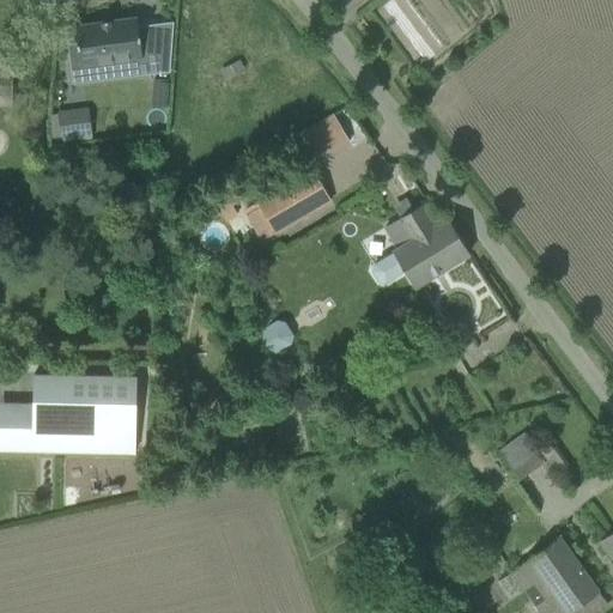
[(71,67),(105,64),(107,74),(129,72),(128,60),(143,59),(137,18),(76,26),(78,43),(68,44),(71,67)]
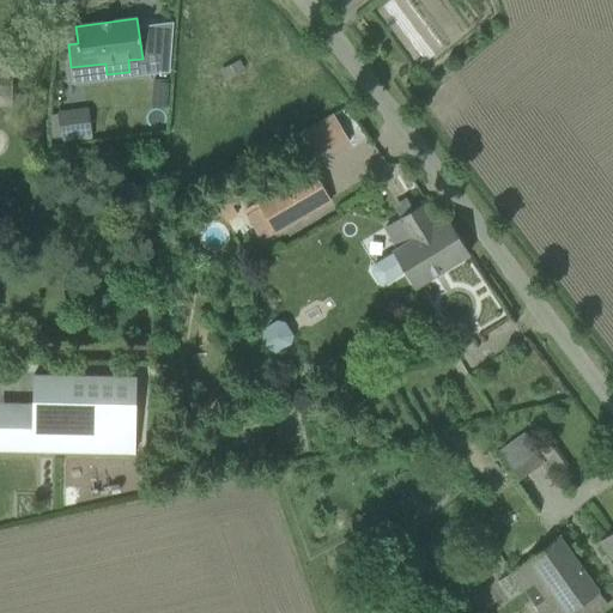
[(0,104),(10,105),(12,65),(0,64),(0,104)]
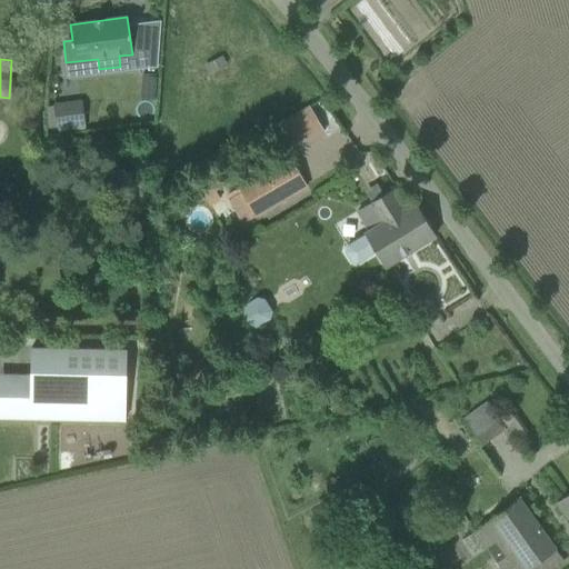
[(157,75),(142,73),(141,101),(155,101),(157,75)]
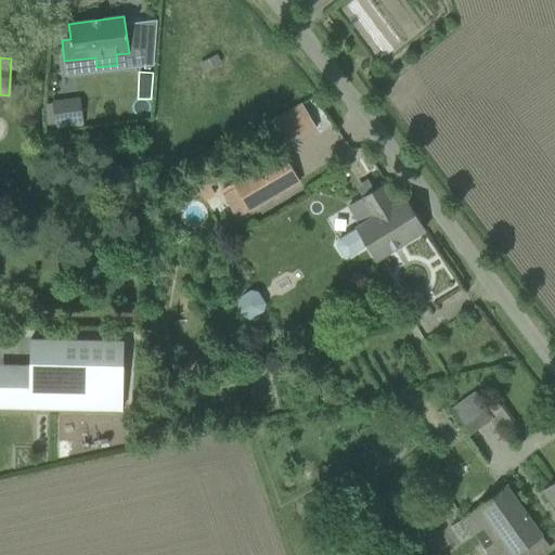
[(56,124),(82,120),(80,106),(67,107),(66,101),(53,103),(56,124)]
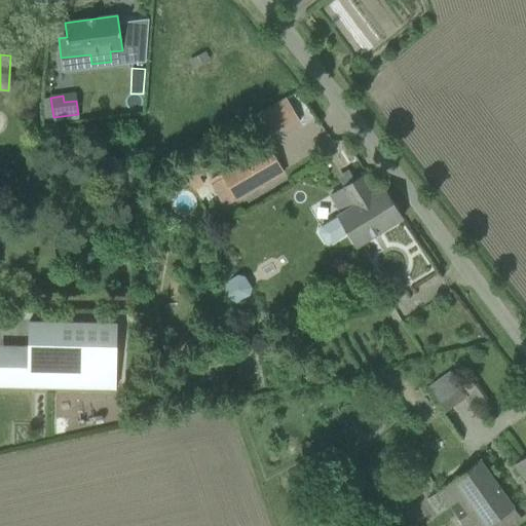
[(270,134),(297,124),(288,98),(261,108),(270,134)]
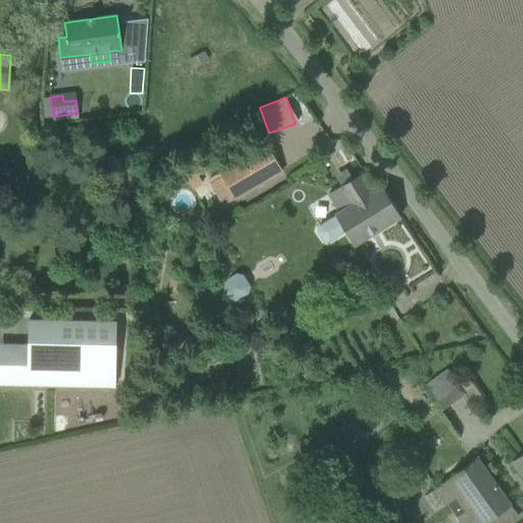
[(238,202),(284,171),(267,145),(207,180),(223,206),(236,199),(238,202)]
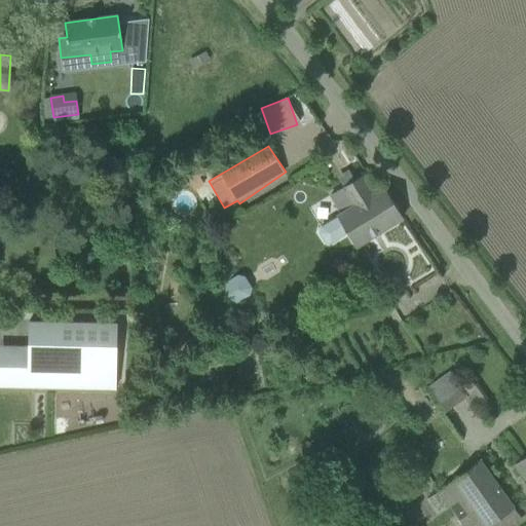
[(381,189),(369,173),(331,196),(341,214),(320,227),(318,234),(325,243),(331,245),(348,233),(357,248),(402,219),(383,187),(381,189)]
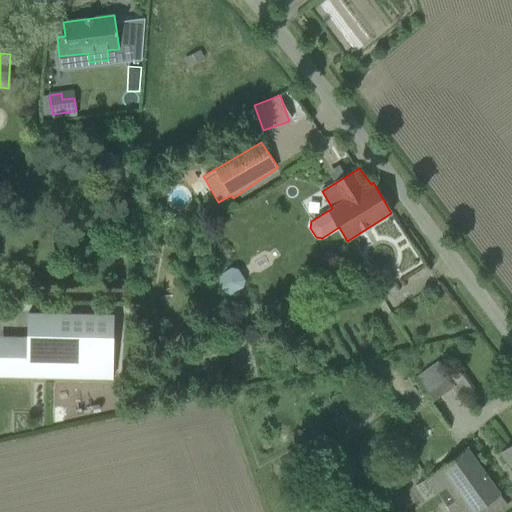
[(210,279),(221,296),(244,282),(233,265),(210,279)]
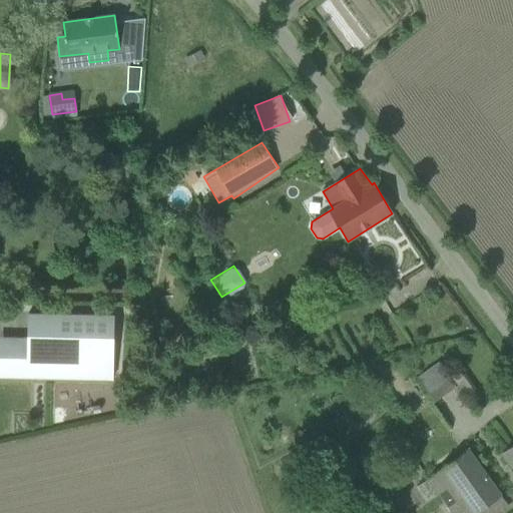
[(27,338),(26,379),(112,381),(114,315),(28,313),(27,338)]
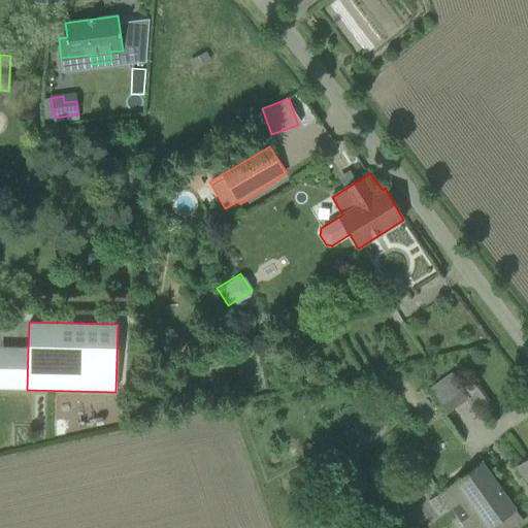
[(485,398),(474,383),(462,391),(473,406),(485,398)]
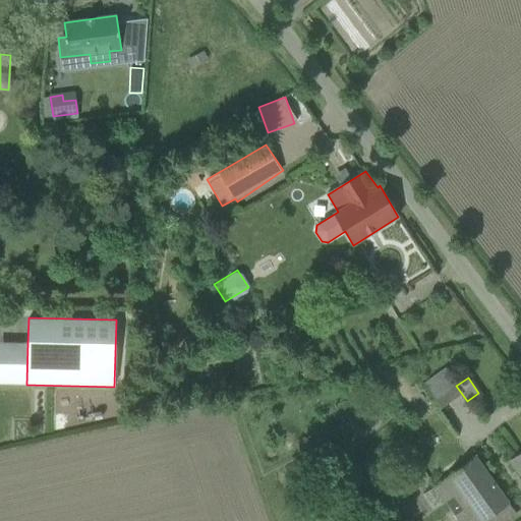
[(520,453),(509,462),(520,478),(520,453)]
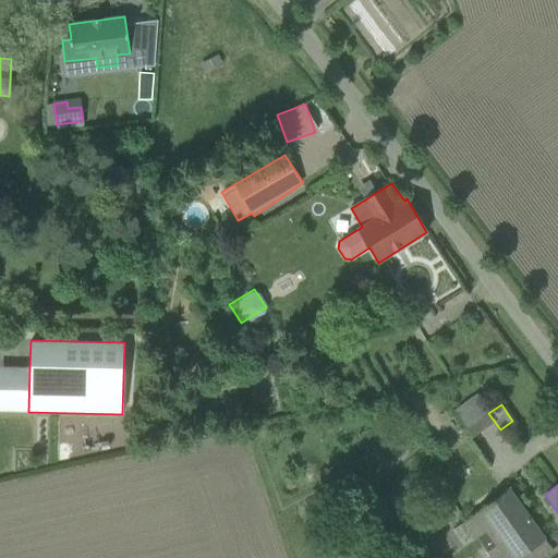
[(518,557),(545,540),(509,489),(465,521),(492,557),(518,557)]
